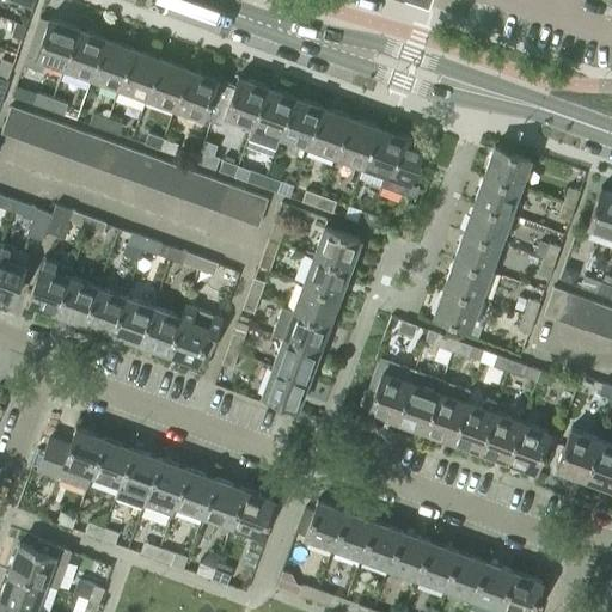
[(61,67),(74,29),(48,18),(47,20),(38,18),(22,65),(41,72),(44,61),(61,67)]
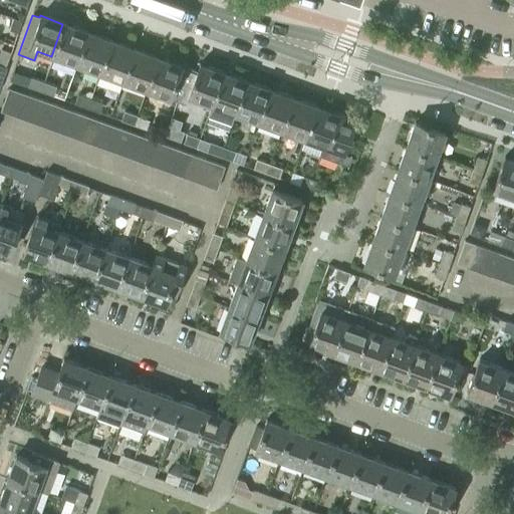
[(13,19),(9,30),(17,33),(21,22),(13,19)]
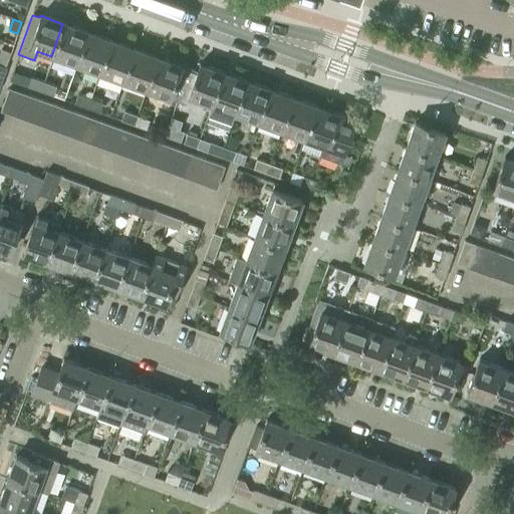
[(74,64),(86,32),(62,24),(51,56),(74,64)]
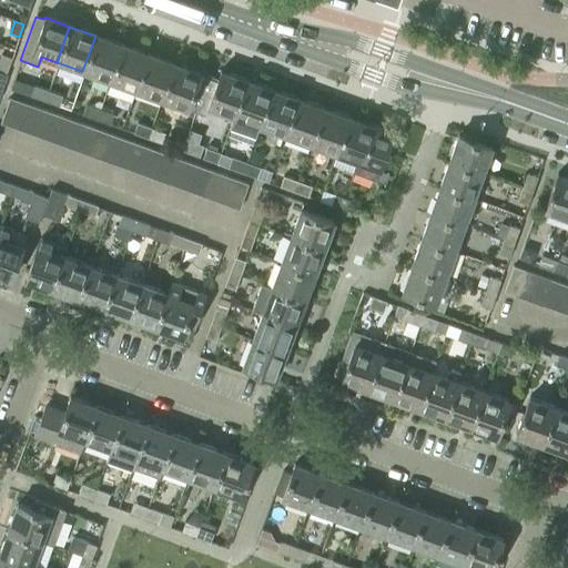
[(109,81),(121,44),(95,36),(82,71),(109,81)]
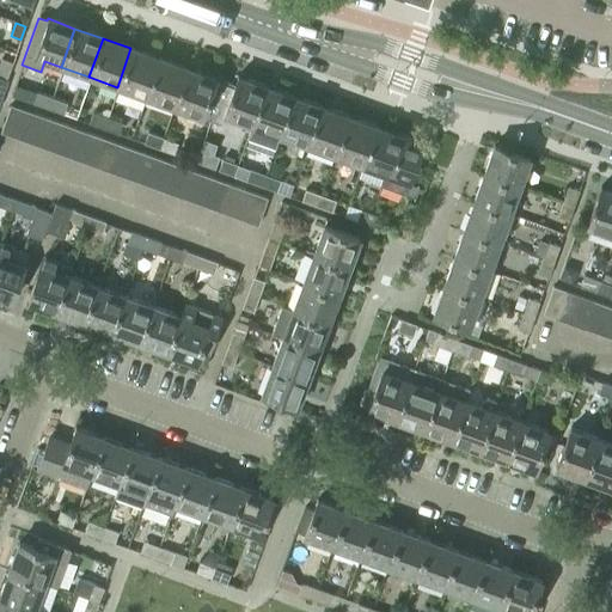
[(145,97),(159,59),(130,48),(117,87),(145,97)]
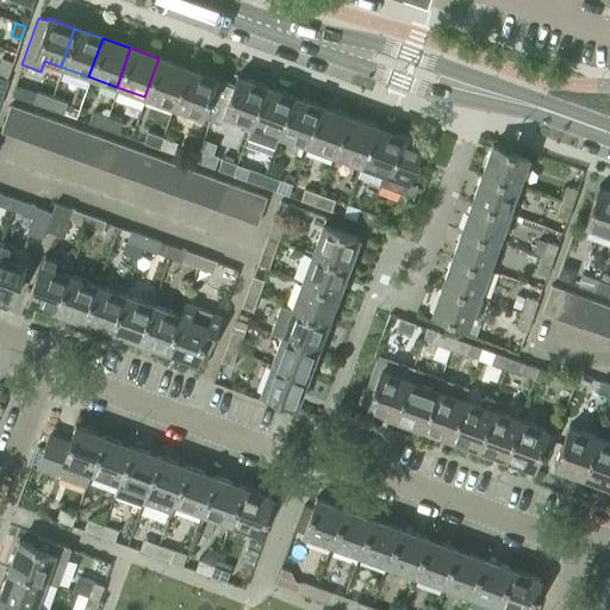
[(172,107),(186,68),(159,58),(144,97),(172,107)]
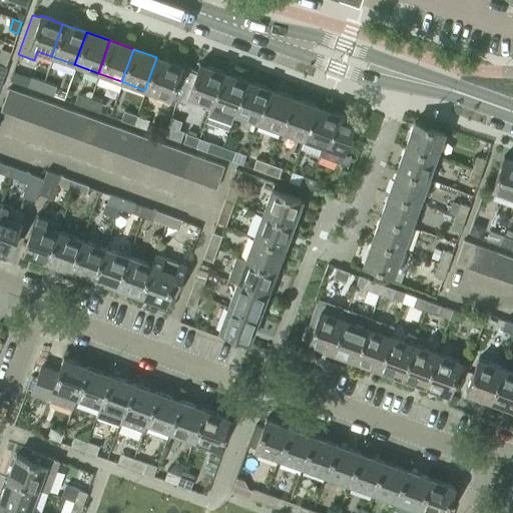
[(1,50),(0,51),(0,64),(5,67),(10,53),(1,50)]
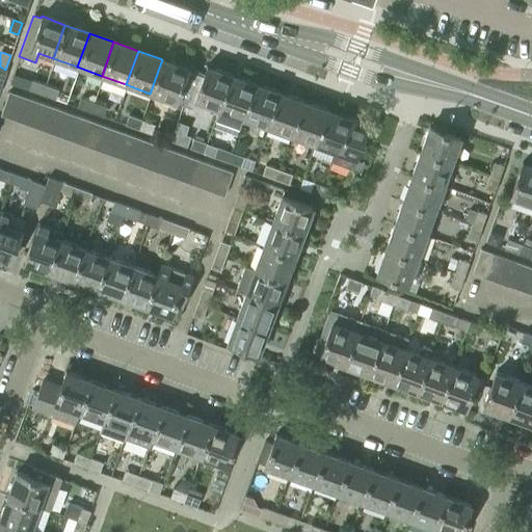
[(196,90),(203,74),(162,59),(150,94),(175,102),(181,84),(196,90)]
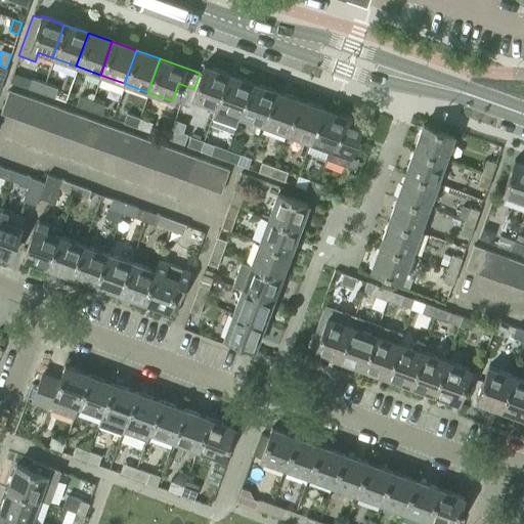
[(213,107),(225,74),(202,66),(200,73),(193,89),(178,83),(172,100),(187,106),(190,99),(213,107)]
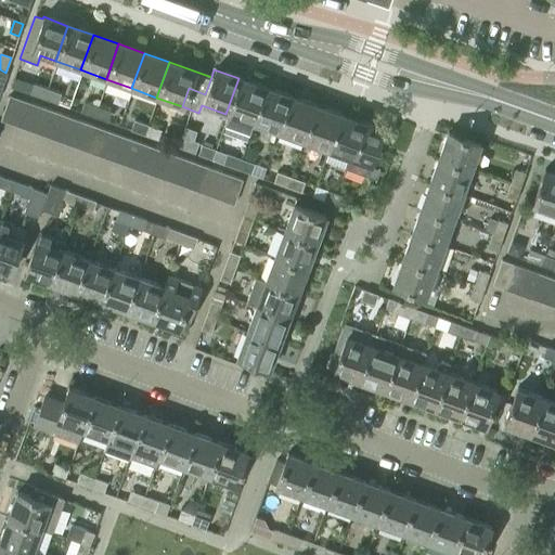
[(239,78),(226,114),(228,115),(224,125),(235,128),(239,118),(252,123),(265,88),(239,78)]
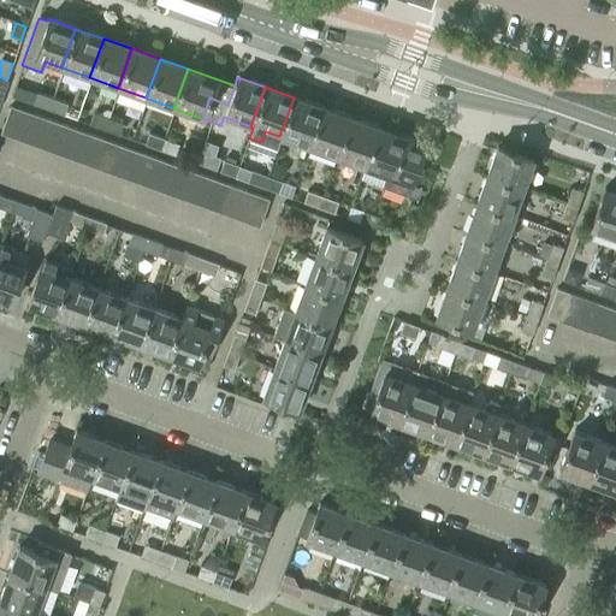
[(46,110),(49,100),(37,95),(34,106),(46,110)]
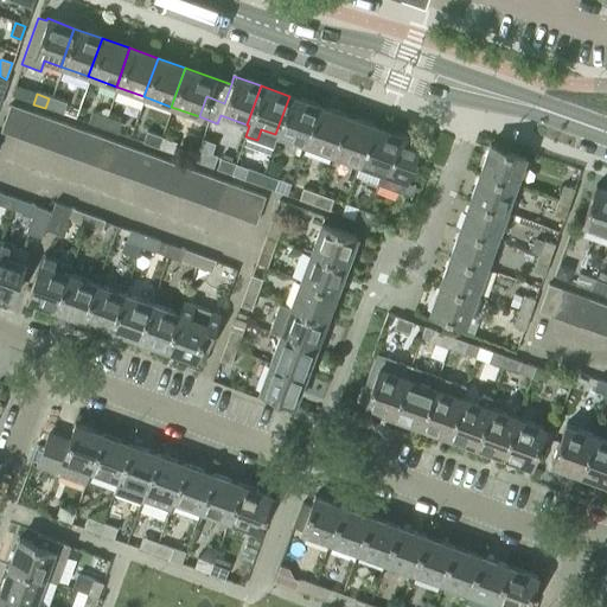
[(302,145),(317,106),(289,96),(275,134),(302,145)]
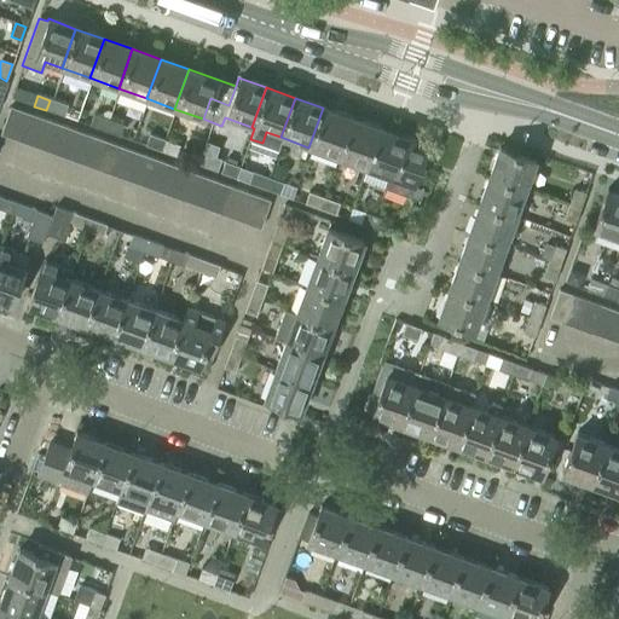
[(50,100),(46,110),(63,116),(68,106),(50,100)]
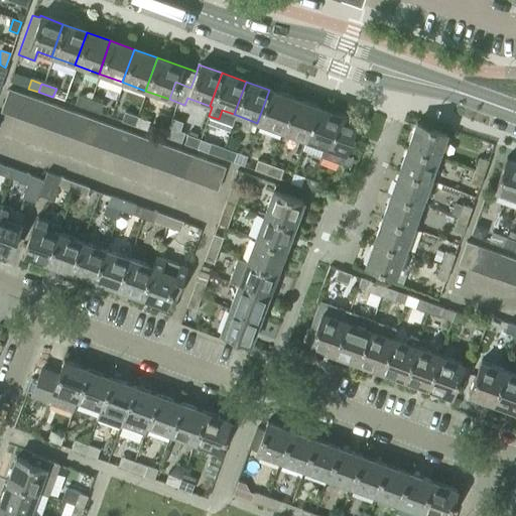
[(0,112),(11,117),(19,94),(8,90),(0,111),(0,112)]
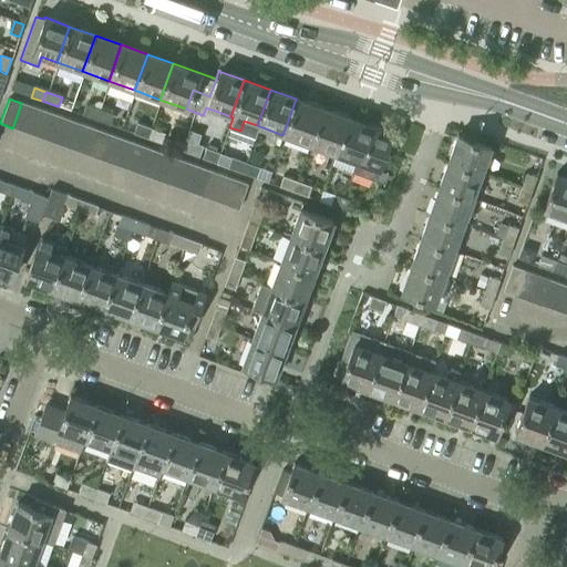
[(309,144),(322,109),(296,99),(282,135),(309,144)]
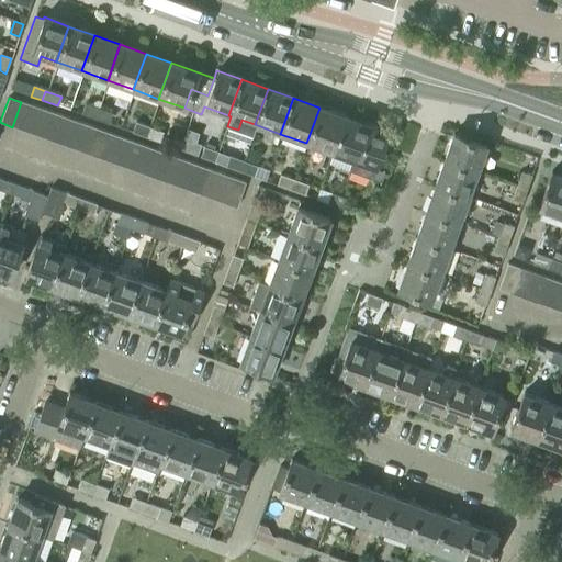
[(24,132),(33,107),(21,102),(12,127),(24,132)]
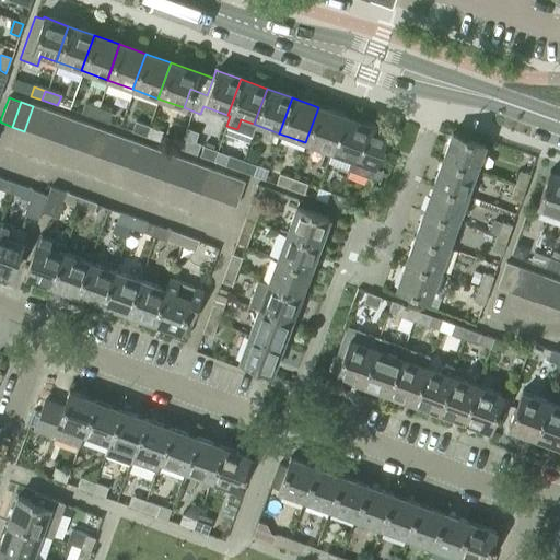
[(93,118),(96,108),(84,104),(81,114),(93,118)]
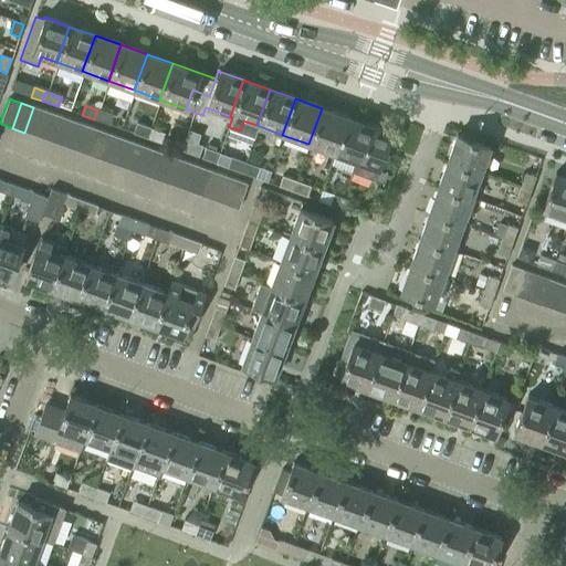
[(38,137),(46,112),(33,107),(24,133),(38,137)]
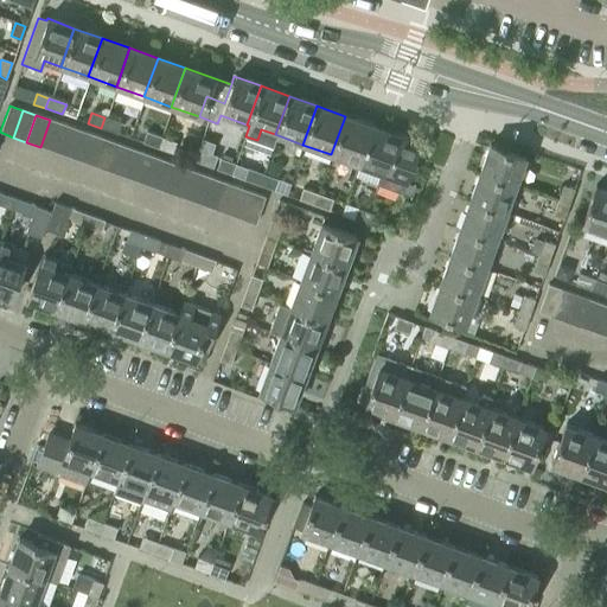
[(359,165),(372,126),(345,116),(331,154),(359,165)]
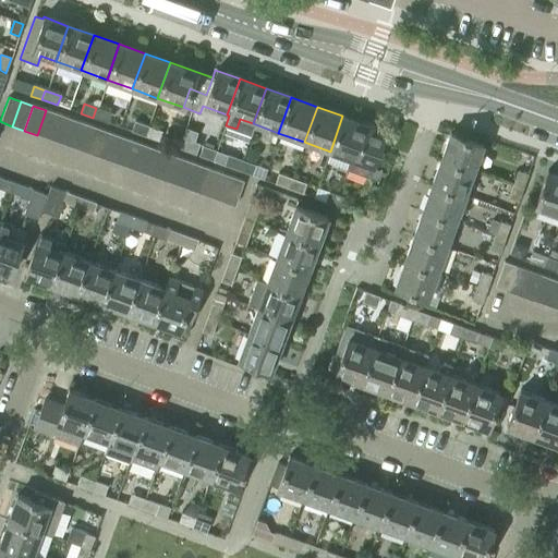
[(96,108),(93,118),(108,123),(111,114),(96,108)]
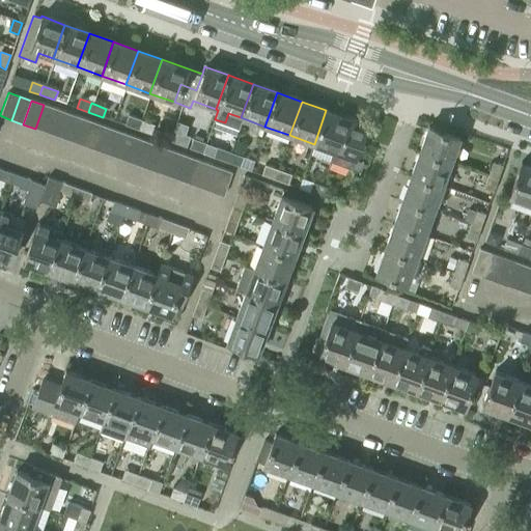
[(47,133),(55,109),(44,105),(35,129),(47,133)]
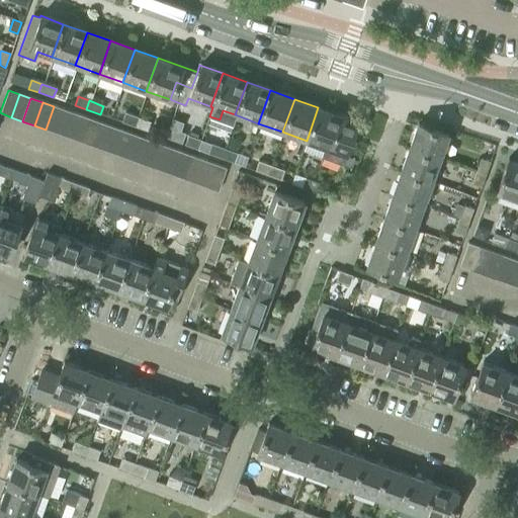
[(57,134),(65,111),(54,106),(46,130),(57,134)]
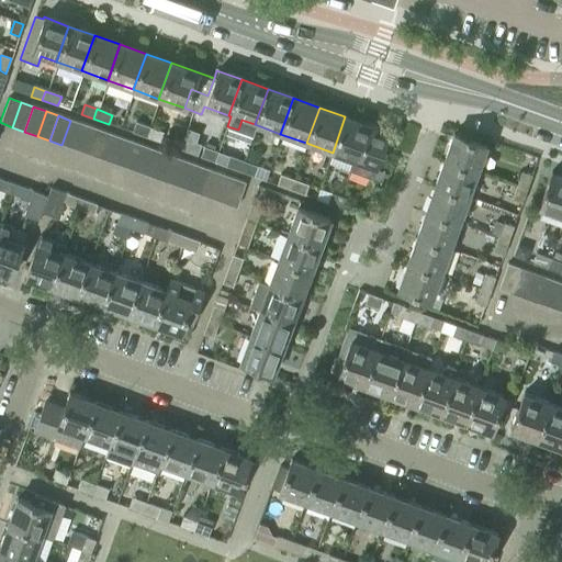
[(371,180),(388,132),(345,116),(333,153),(352,159),(348,171),(371,180)]
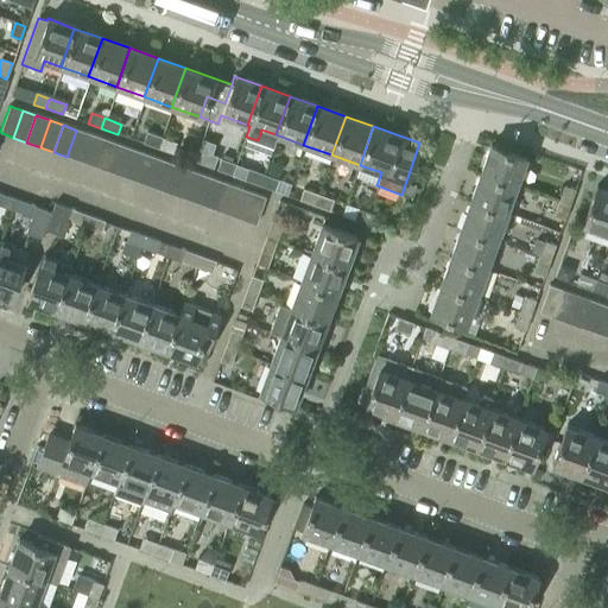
[(80,162),(90,135),(76,131),(67,157),(80,162)]
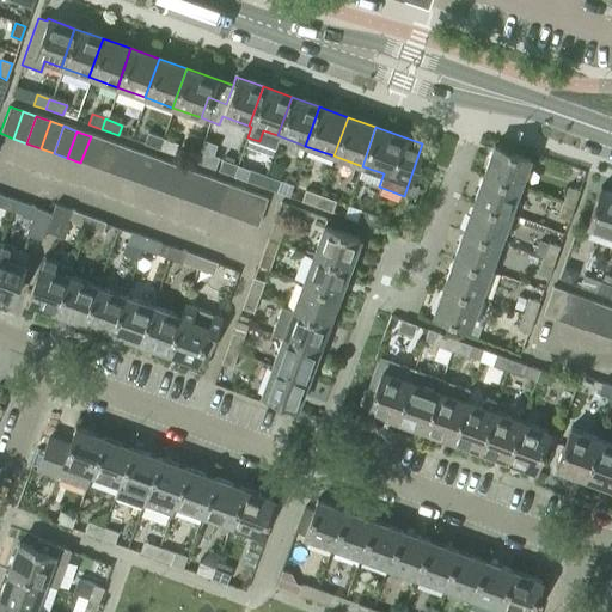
[(157,150),(161,139),(148,134),(145,145),(157,150)]
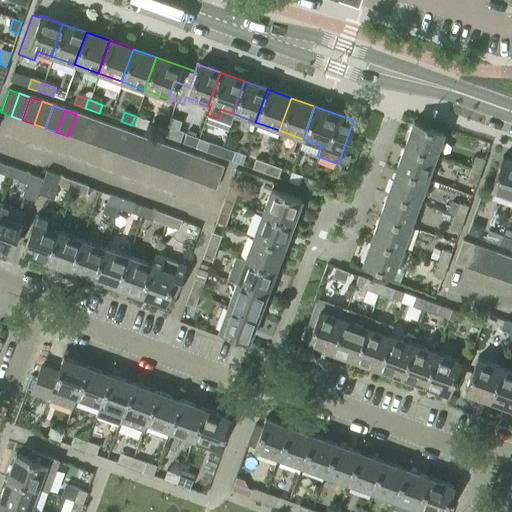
[(79,140),(87,118),(76,114),(67,136),(79,140)]
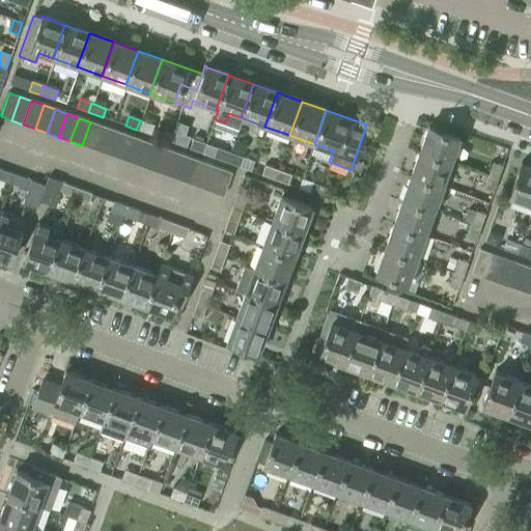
[(140,120),(136,130),(151,135),(155,126),(140,120)]
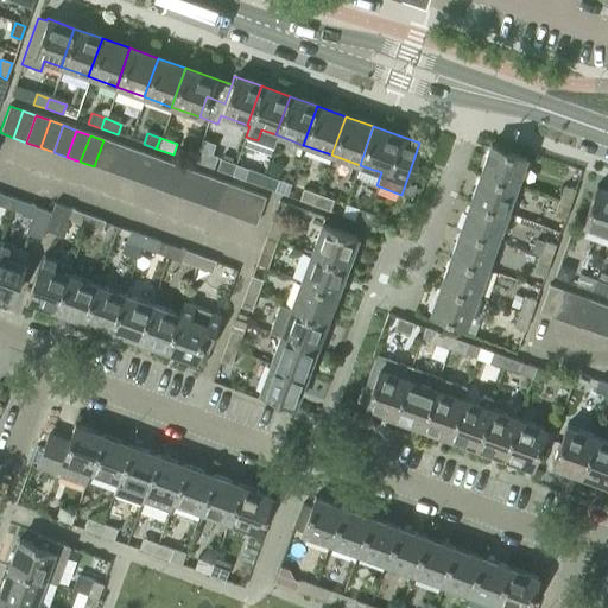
[(107,171),(116,145),(103,140),(94,166),(107,171)]
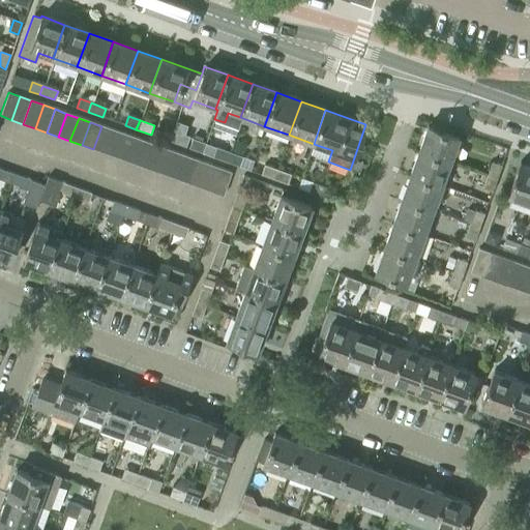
[(418,150),(449,162),(458,137),(427,125),(418,150)]
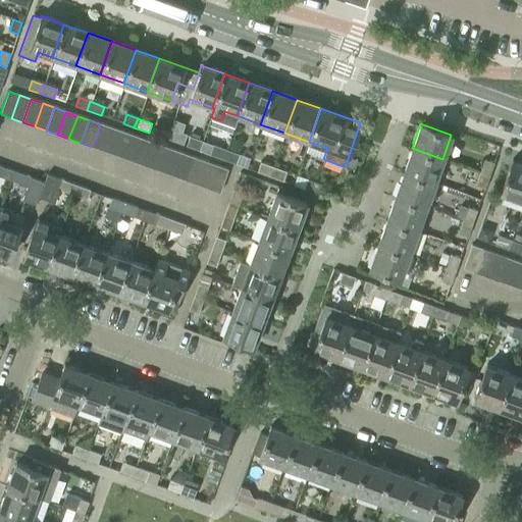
[(103,151),(111,128),(100,124),(92,147),(103,151)]
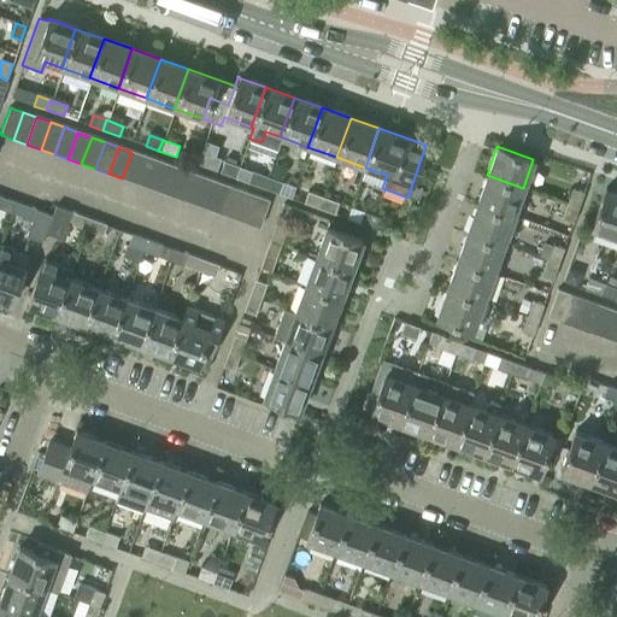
[(136,183),(146,157),(131,152),(122,178),(136,183)]
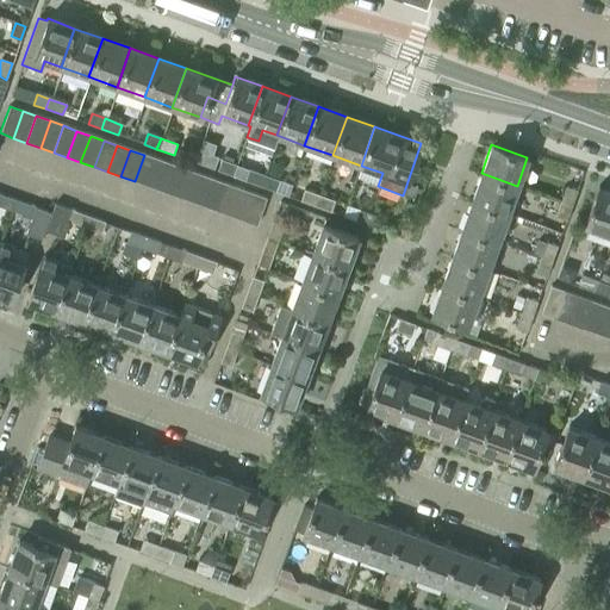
[(148,186),(157,160),(144,155),(135,181),(148,186)]
